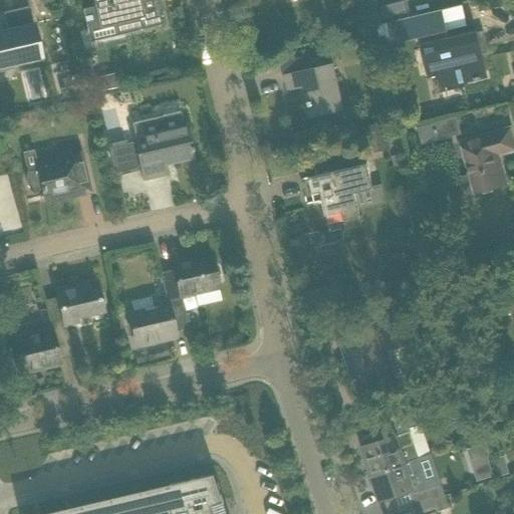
[(91,0),(93,7),(82,9),(89,42),(127,33),(141,30),(161,25),(155,0),(91,0)]
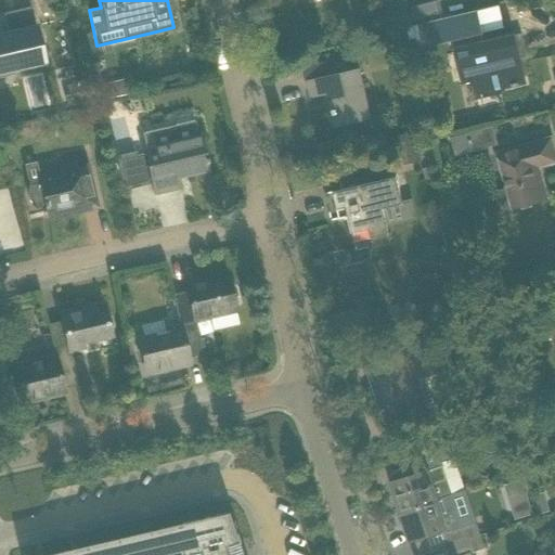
[(439,1),(402,10),(407,28),(427,24),(443,20),(439,1)]
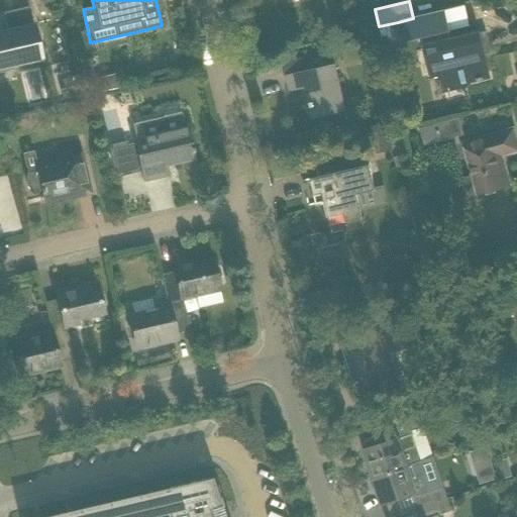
[(0,68),(12,65),(14,65),(15,66),(39,60),(38,59),(39,59),(40,59),(28,8),(3,14),(7,31),(0,32),(0,68)]
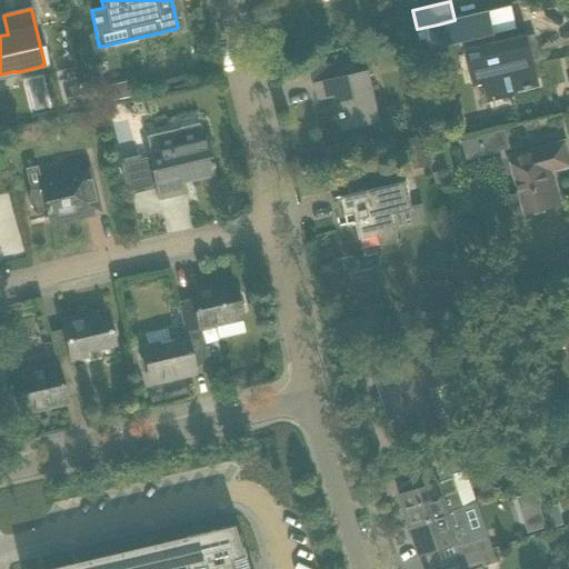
[(455,20),(438,25),(443,47),(495,35),(493,30),(489,11),(455,20)]
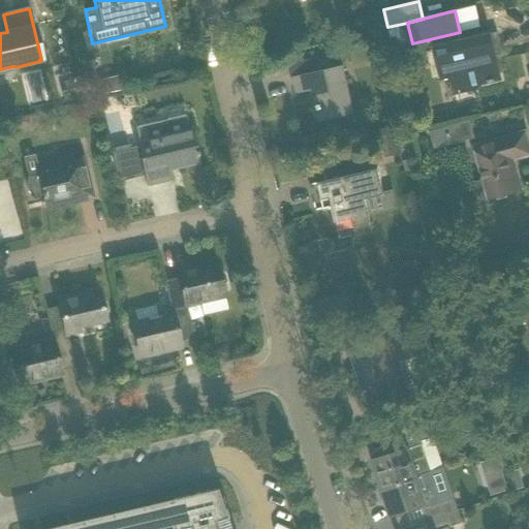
[(461,38),(431,45),(439,80),(452,76),(450,74),(472,69),(476,86),(480,85),(500,80),(495,57),(502,55),(497,34),(496,33),(491,34),(490,31),(461,38)]
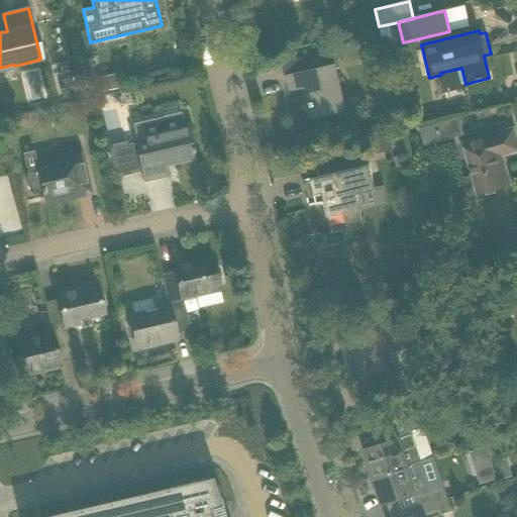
[(335,65),(305,73),(286,77),(289,91),(304,87),(311,117),(346,109),(335,65)]
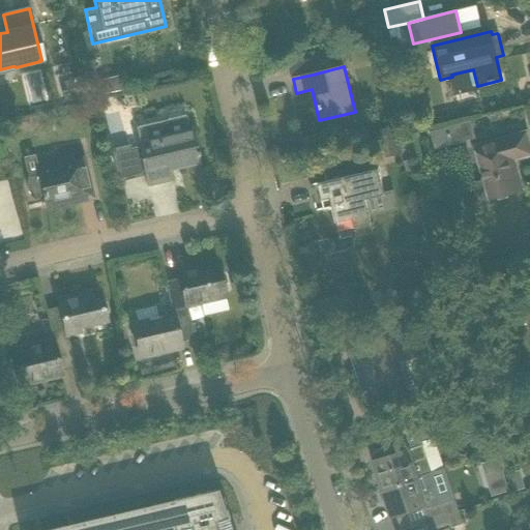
[(104,79),(90,82),(93,96),(107,93),(104,79)]
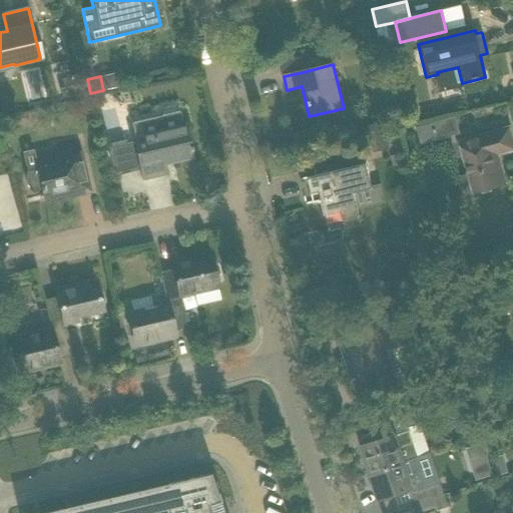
[(72,86),(59,89),(60,94),(60,95),(65,94),(66,98),(77,95),(75,87),(75,85),(74,85),(72,86)]
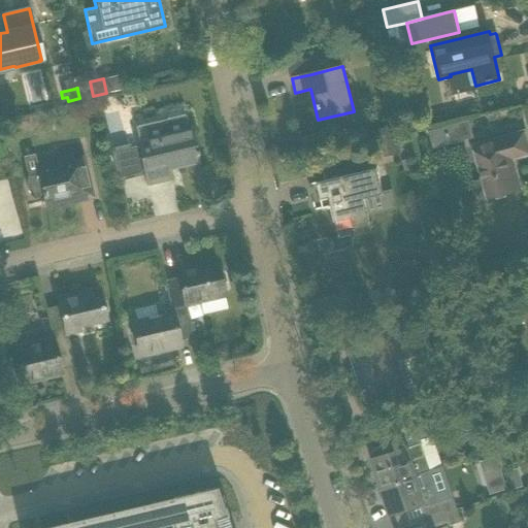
[(189,129),(188,130),(185,116),(135,127),(139,141),(137,141),(147,185),(170,179),(168,169),(197,162),(195,155),(197,155),(196,151),(194,151),(189,129)]
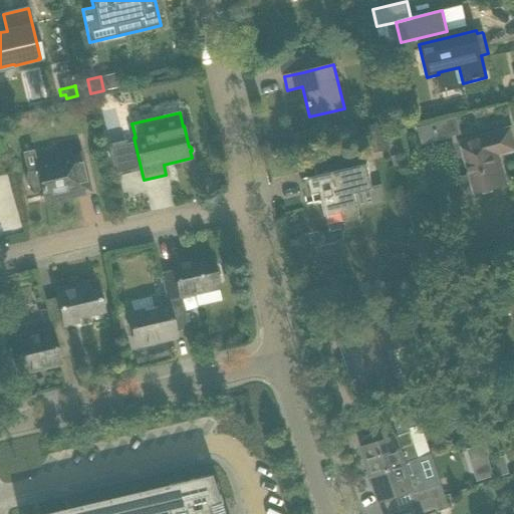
[(416,124),(420,144),(461,135),(457,115),(416,124)]
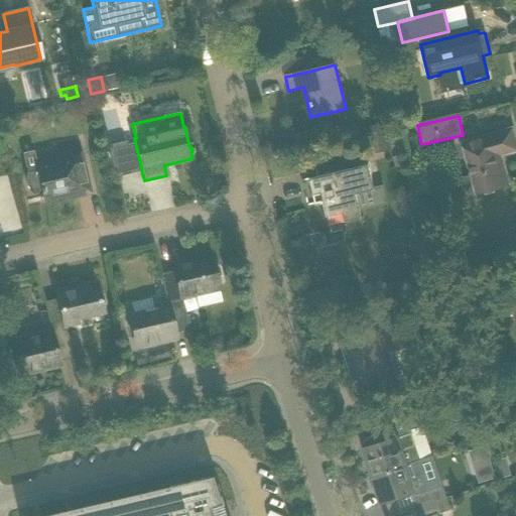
[(515,145),(512,129),(492,134),(463,143),(471,174),(463,177),(460,182),(465,197),(476,194),(508,184),(500,155),(515,150),(515,145)]
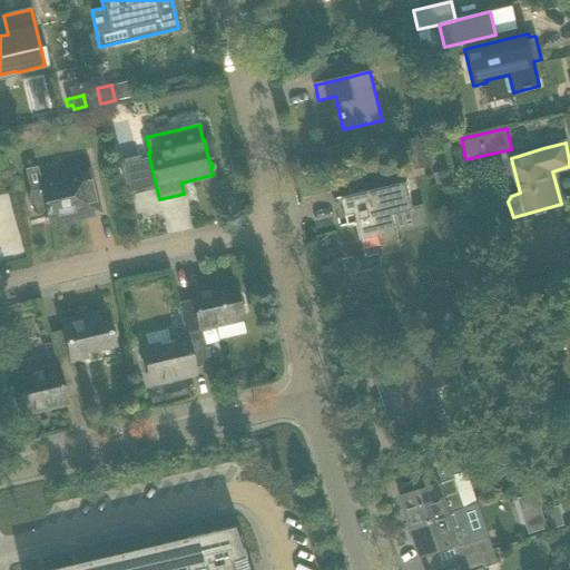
[(29,195),(29,199),(29,203),(30,206),(30,208),(32,212),(35,215),(47,212),(49,218),(69,213),(70,217),(97,210),(96,207),(90,182),(85,158),(68,161),(70,170),(39,178),(41,188),(29,192),(29,195)]
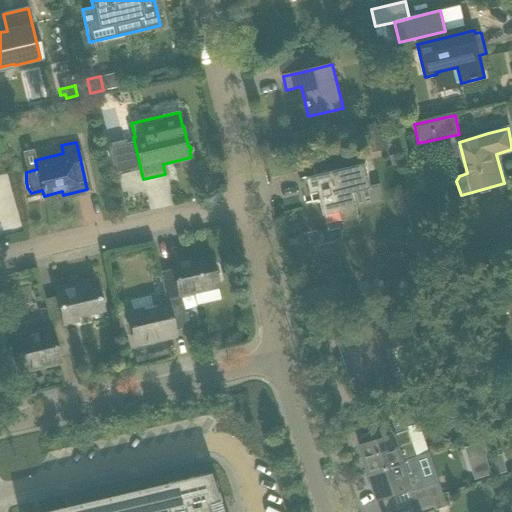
[(365,163),(332,171),(306,177),(312,202),(320,201),(324,216),(340,212),(342,220),(358,216),(353,192),(371,188),(365,163)]
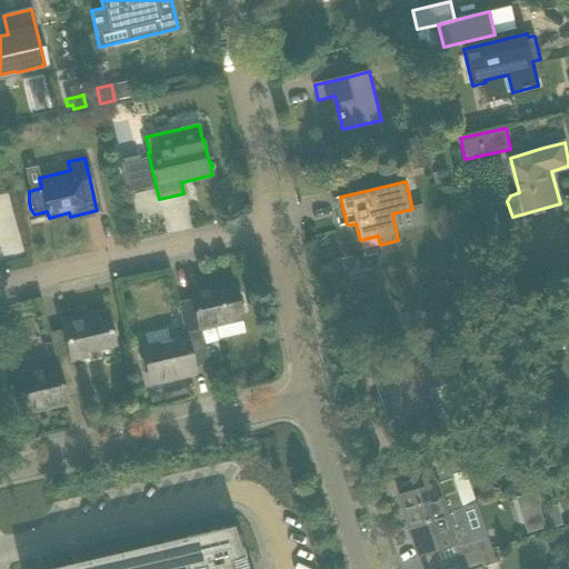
[(177,302),(185,335),(199,330),(199,329),(215,326),(218,339),(245,332),(241,319),(232,281),(190,291),(192,299),(177,302)]
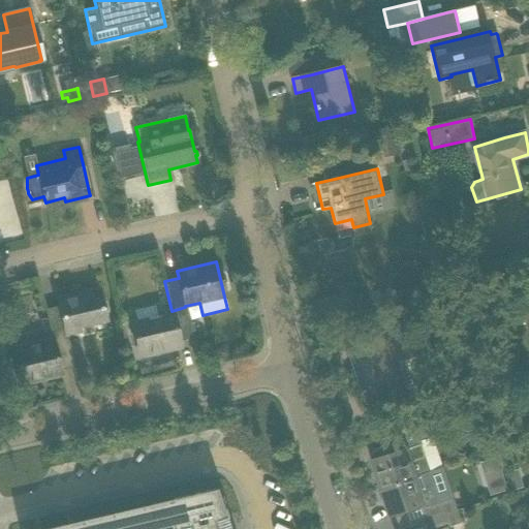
[(44,309),(52,339),(66,335),(65,330),(105,320),(98,289),(57,299),(59,306),(44,309)]
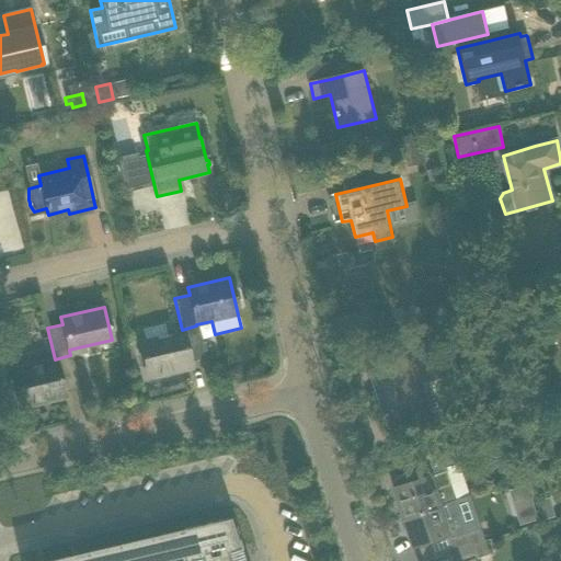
[(205,358),(196,325),(182,330),(183,334),(140,344),(148,378),(191,368),(190,363),(205,358)]
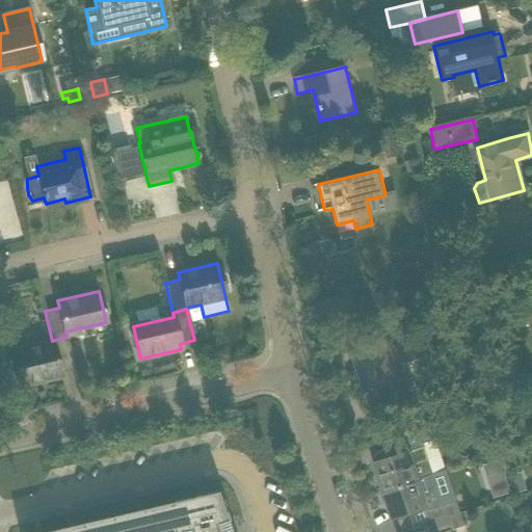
[(74,369),(67,337),(52,341),(52,342),(11,351),(20,387),(60,377),(59,372),(74,369)]
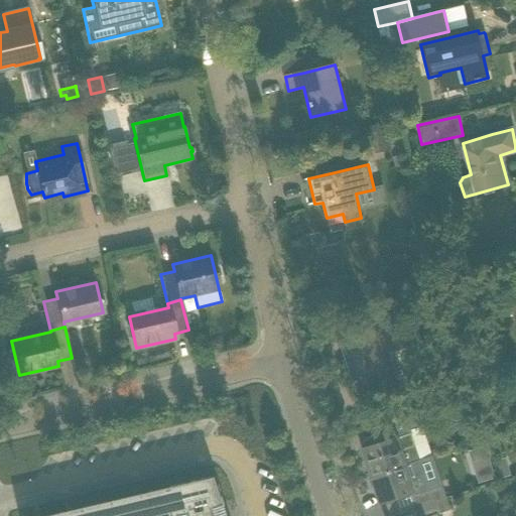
[(84,354),(74,356),(78,371),(87,368),(84,354)]
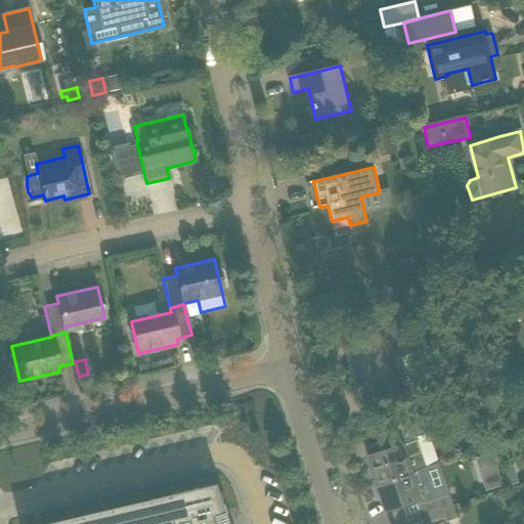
[(426,468),(421,453),(417,441),(369,456),(378,483),(411,472),(426,468)]
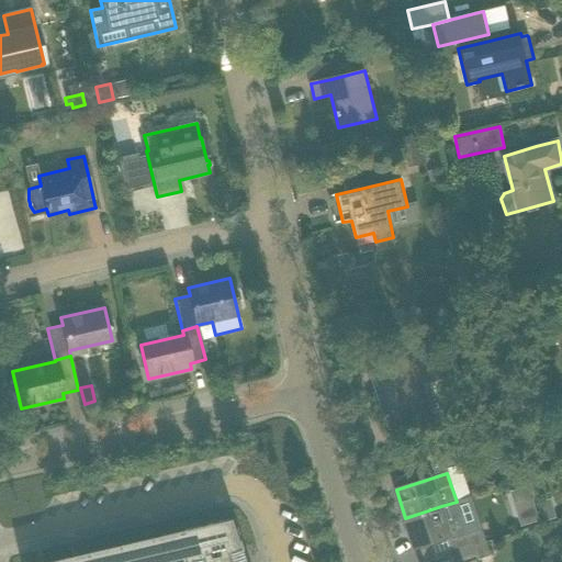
[(447,523),(441,506),(405,518),(415,547),(461,531),(457,519),(447,523)]
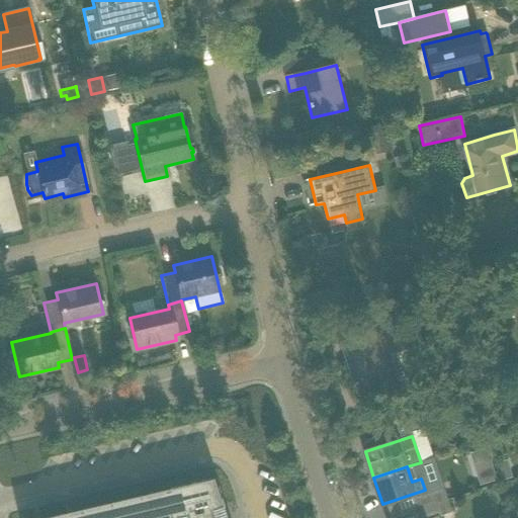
[(220,517),(219,509),(226,508),(216,478),(171,489),(172,496),(161,499),(160,494),(142,498),(143,503),(132,505),(131,501),(112,505),(113,510),(102,512),(100,508),(56,517),(220,517)]
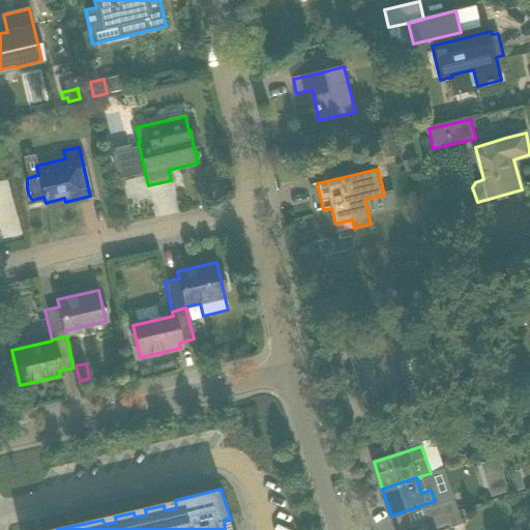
[(425,509),(430,521),(459,511),(454,500),(425,509)]
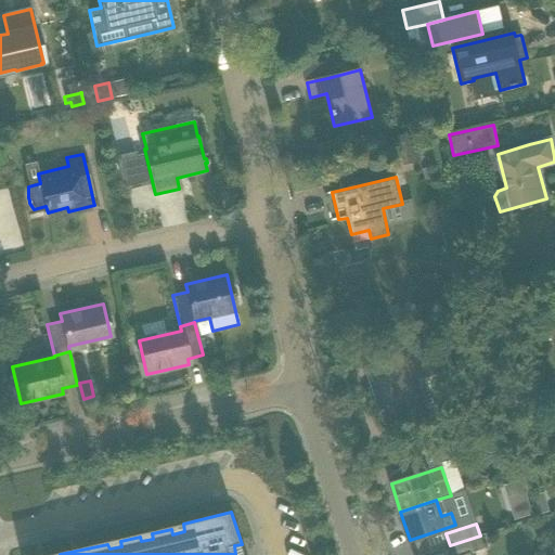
[(485,550),(480,536),(450,545),(453,554),(469,554),(470,554),(485,550)]
